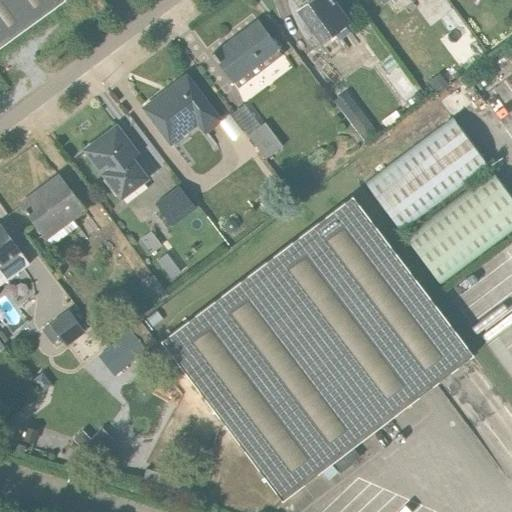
[(0,0),(0,47),(64,0),(0,0)]
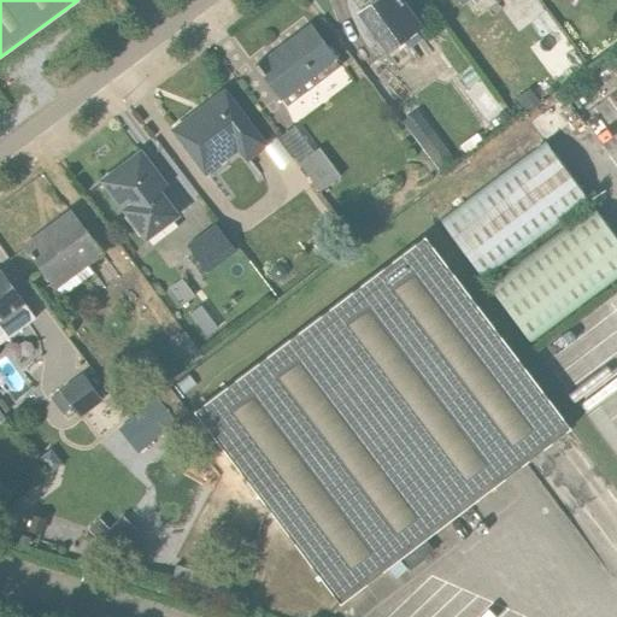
[(422,28),(400,0),(372,0),(356,13),(371,36),(370,37),(383,56),(422,28)]
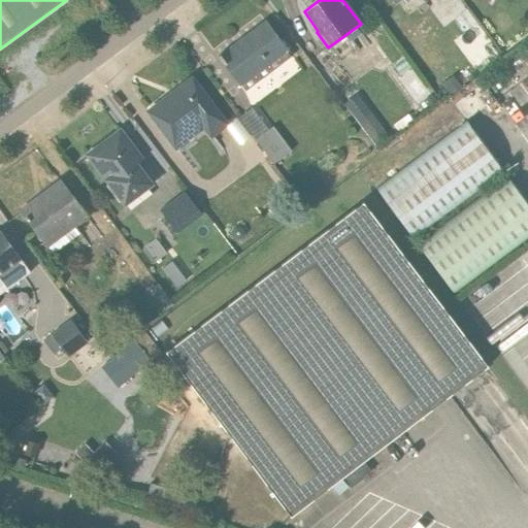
[(287,52),(264,21),(218,56),(244,92),(290,58),(286,53),(287,52)]
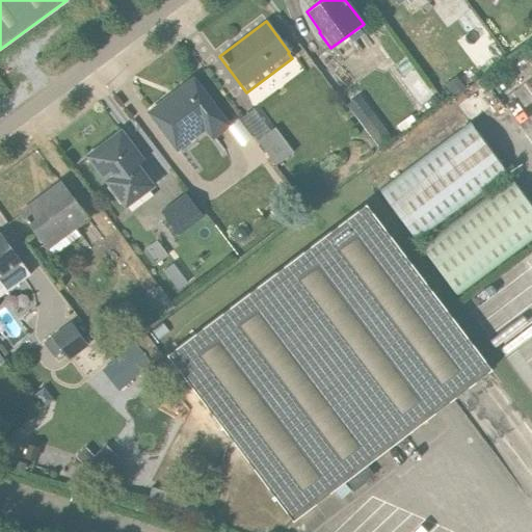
[(474,77),(467,67),(444,83),(452,96),(474,77)]
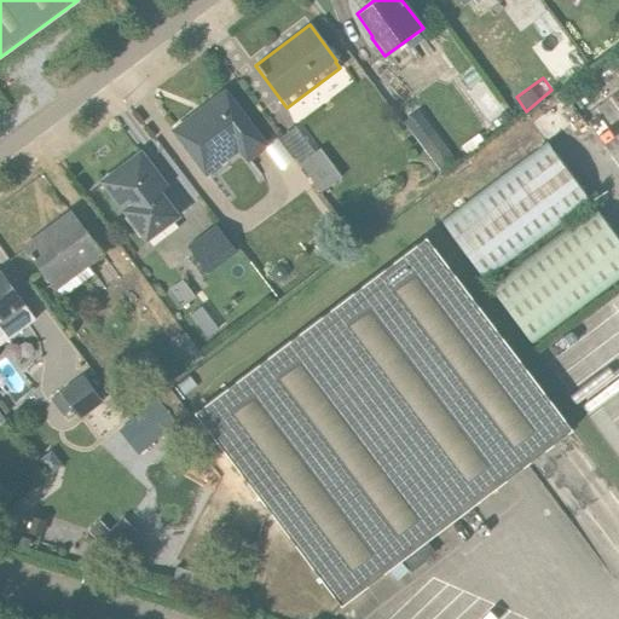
[(224,88),(171,131),(204,177),(237,152),(247,163),(267,146),(224,88)]
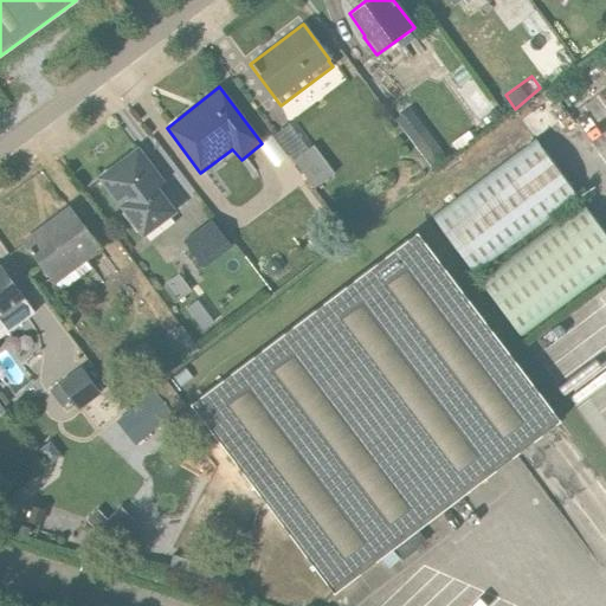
[(446,160),(408,110),(395,120),(432,169),(446,160)]
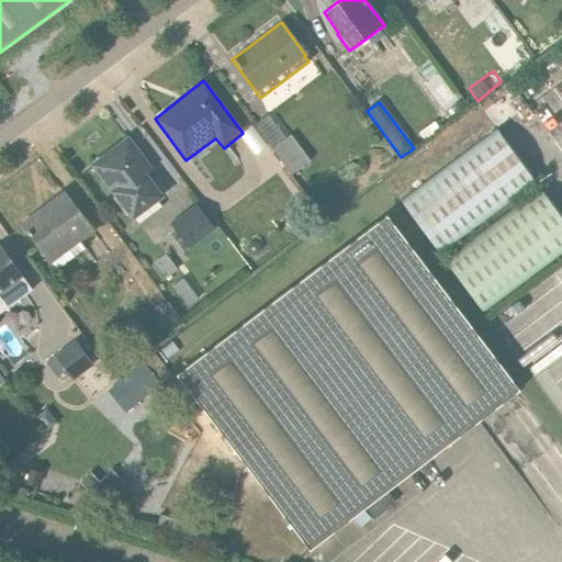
[(267,115),(254,125),(291,176),(308,161),(289,136),(285,139),(267,115)]
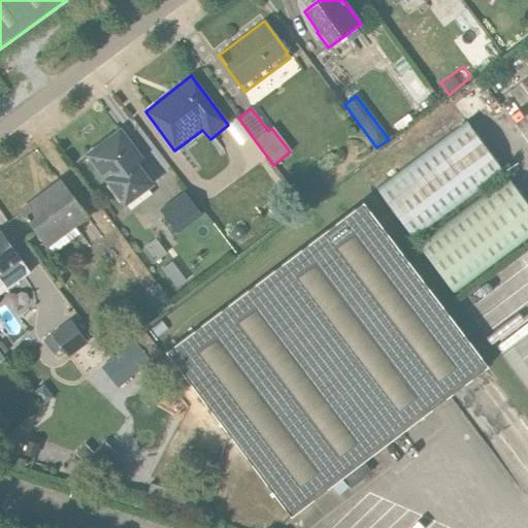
[(499,169),(466,126),(380,191),(411,234),(499,169)]
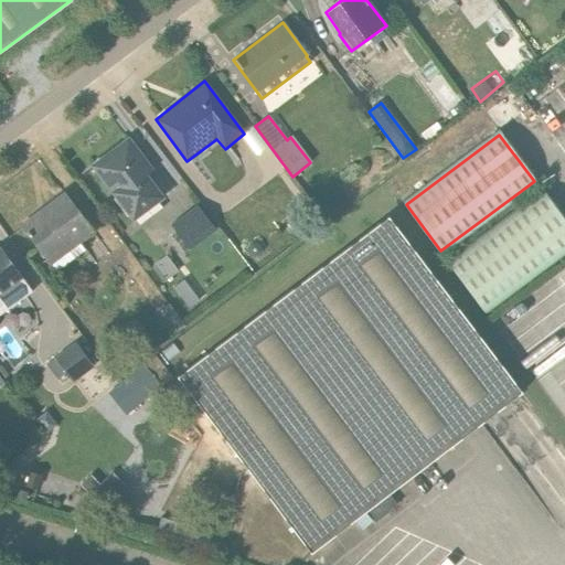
[(127,137),(89,166),(131,222),(135,221),(138,226),(161,209),(159,203),(164,199),(147,176),(153,170),(128,137),(127,137)]
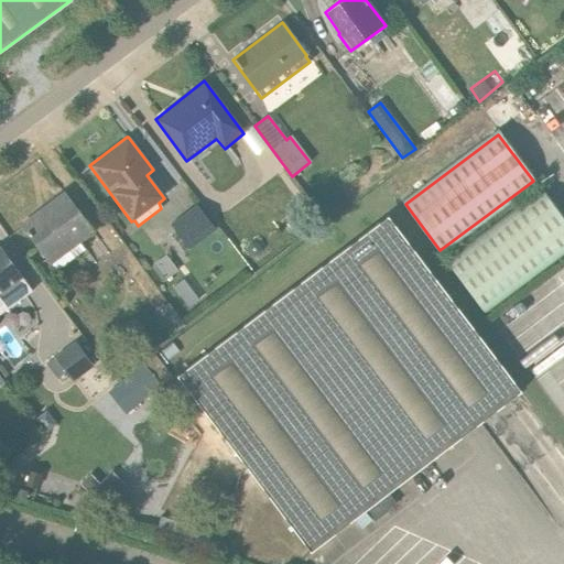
[(63,192),(20,225),(50,266),(51,264),(55,271),(83,250),(79,243),(94,234),(63,192)]
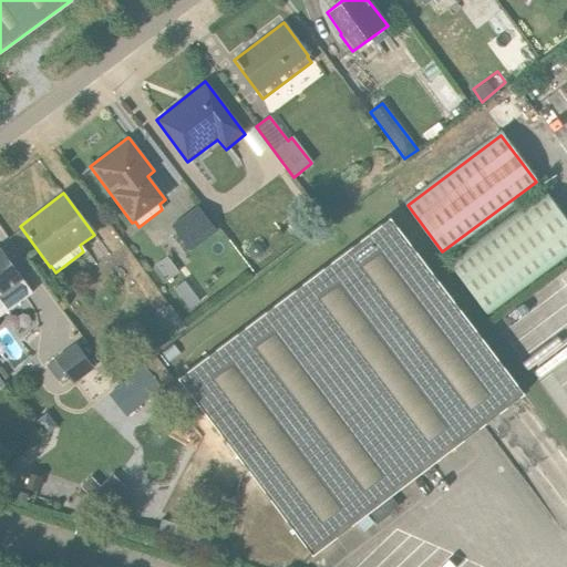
[(566,250),(566,224),(544,194),(450,265),(485,311),(566,250)]
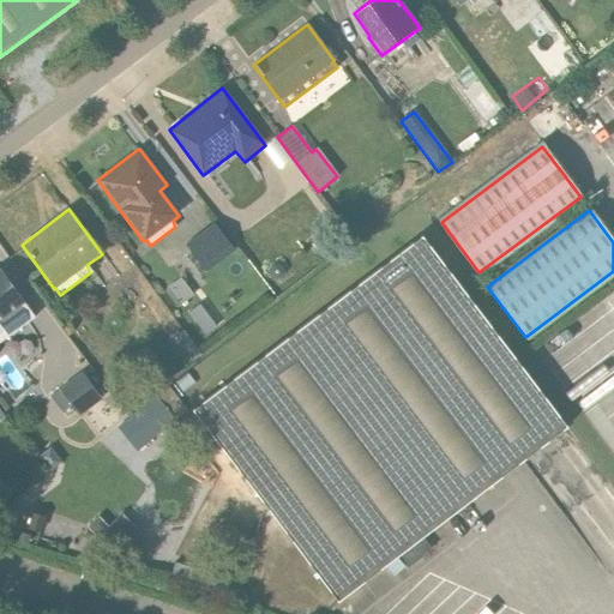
[(220,218),(188,239),(209,269),(239,247),(220,218)]
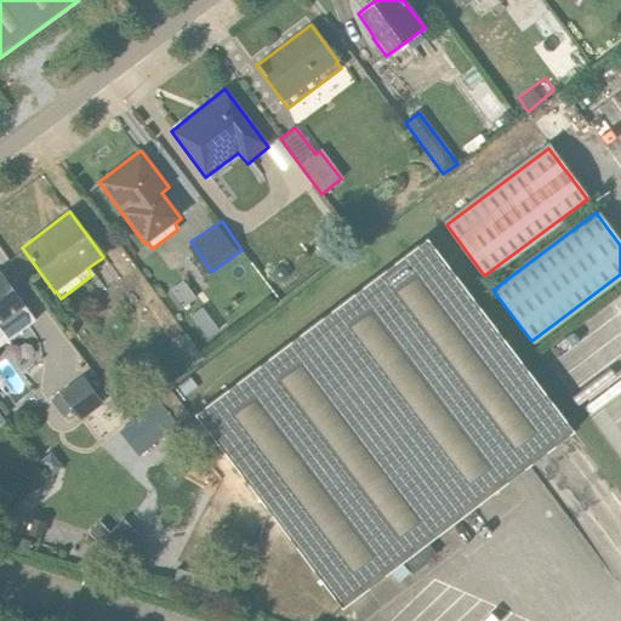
[(425,239),(193,412),(339,605),(570,433),(425,239)]
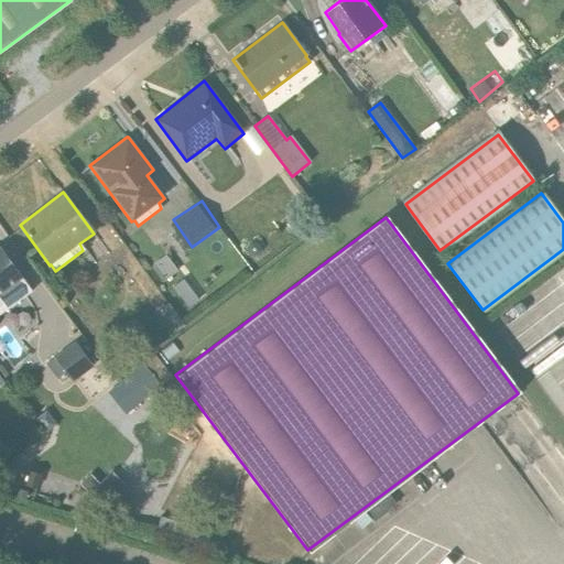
[(0,314),(32,292),(0,247),(0,314)]
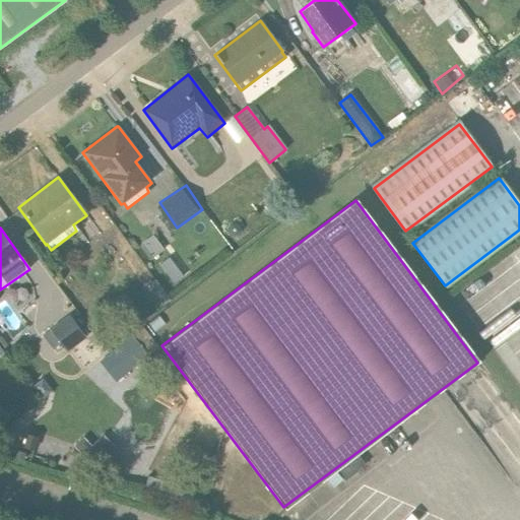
[(69,311),(46,333),(66,353),(89,331),(69,311)]
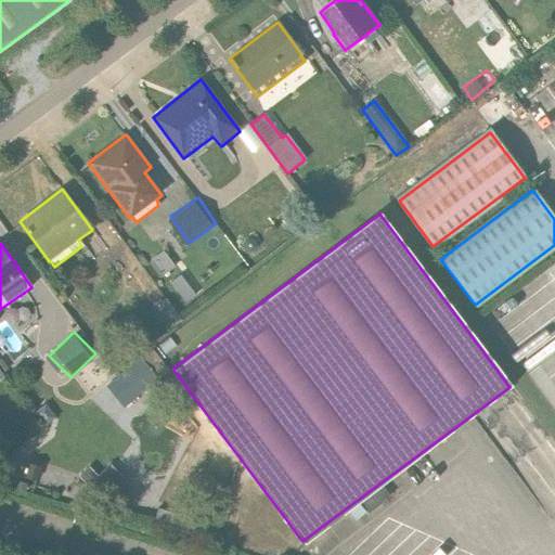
[(146,357),(108,379),(123,403),(160,379),(146,357)]
